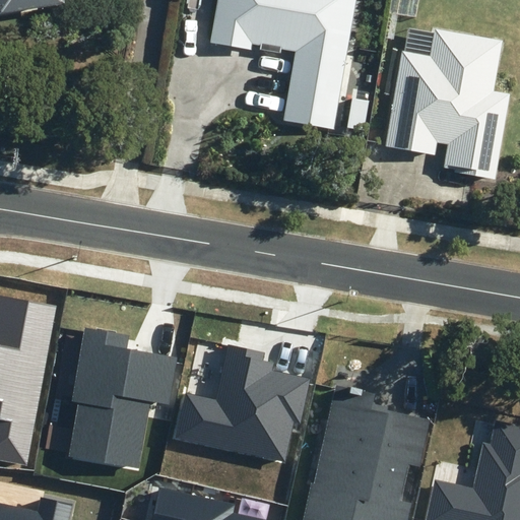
[(0,0),(0,14),(50,6),(49,0),(0,0)]
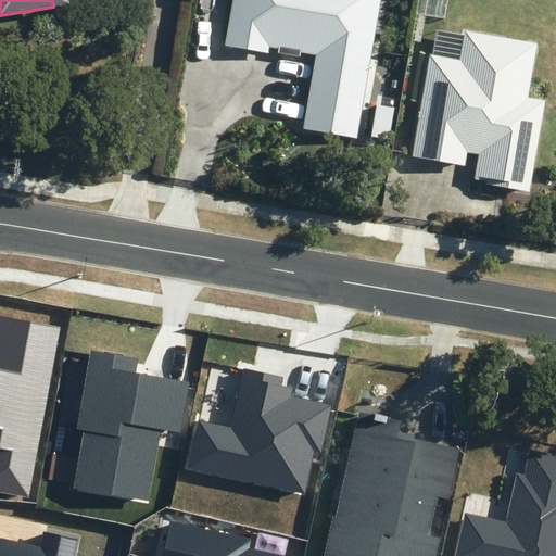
[(304,128),(358,137),(382,0),(232,0),(225,45),(267,52),(268,46),(317,54),(304,128)]
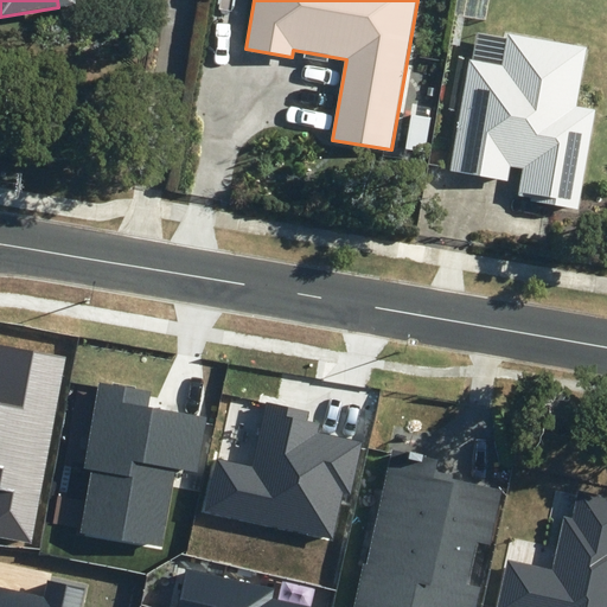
[(502,65),(471,59),(449,171),(509,181),(511,167),(523,170),(517,197),(576,208),(594,110),(575,107),(587,48),(508,33),(502,65)]
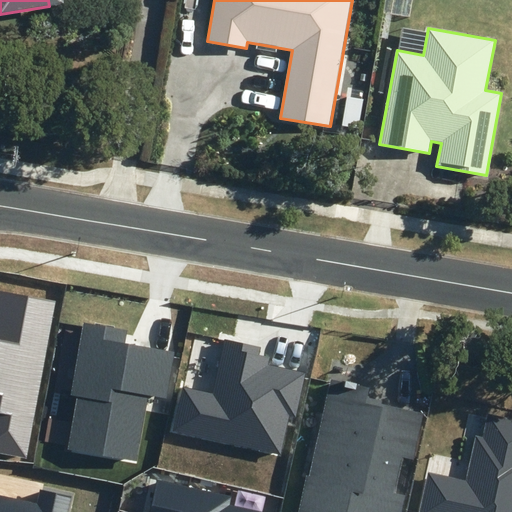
[(0,450),(25,455),(53,303),(1,294),(0,298),(0,450)]
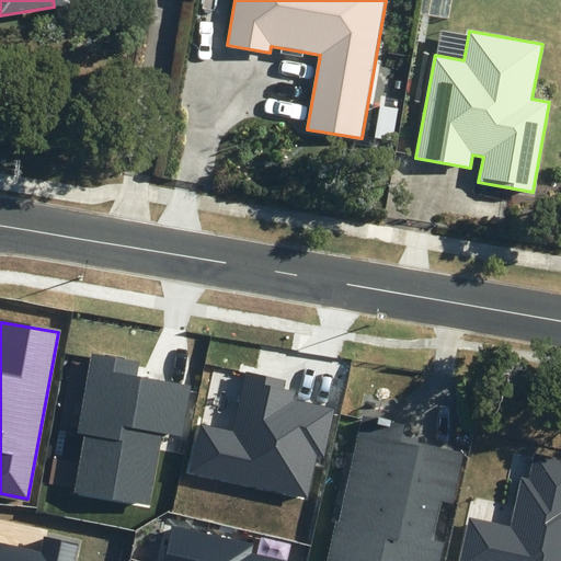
[(76,490),(150,504),(163,433),(183,436),(192,386),(138,376),(140,361),(92,352),(78,432),(87,433),(76,490)]
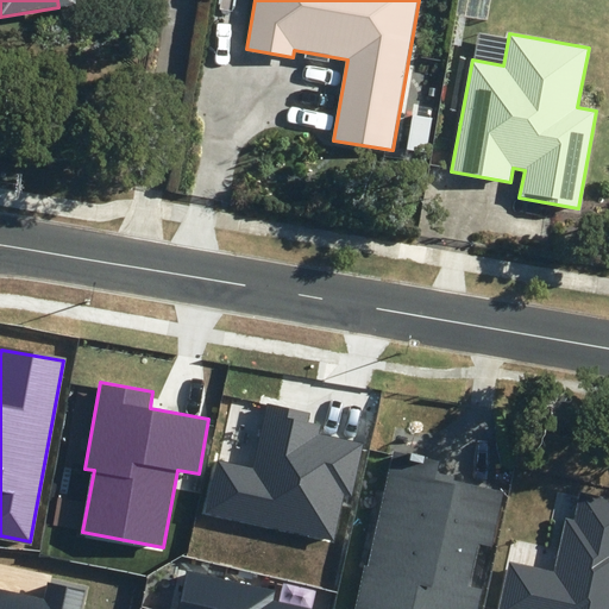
[(205,512),(334,540),(344,494),(351,496),(363,444),(319,434),(320,425),(308,422),(311,413),(267,403),(253,465),(217,457),(205,512)]
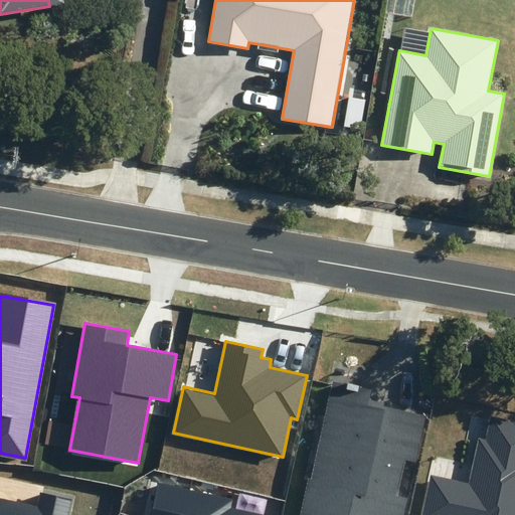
[(403,514),(407,498),(398,496),(405,462),(417,465),(428,414),(388,405),(389,403),(371,399),(374,388),(334,379),(300,514),(403,514)]
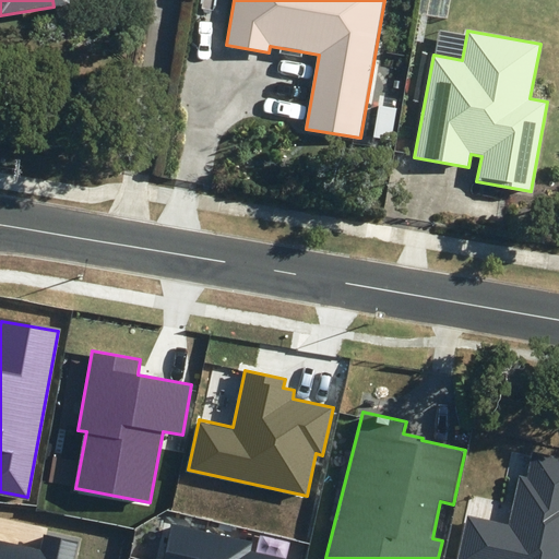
[(558,558),(558,456),(531,451),(525,476),(520,475),(509,524),(467,515),(458,558),(558,558)]
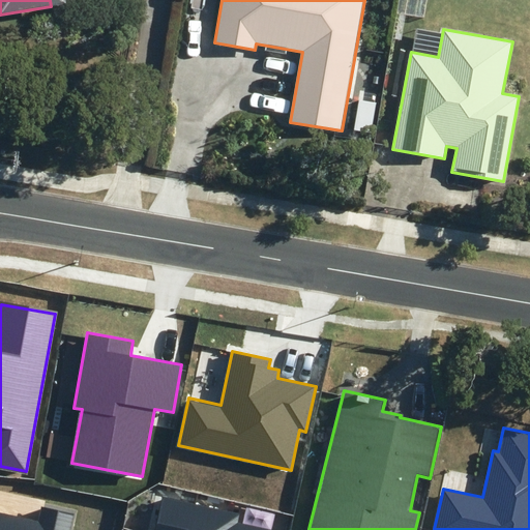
[(269,529),(237,523),(239,513),(164,497),(155,529),(269,529)]
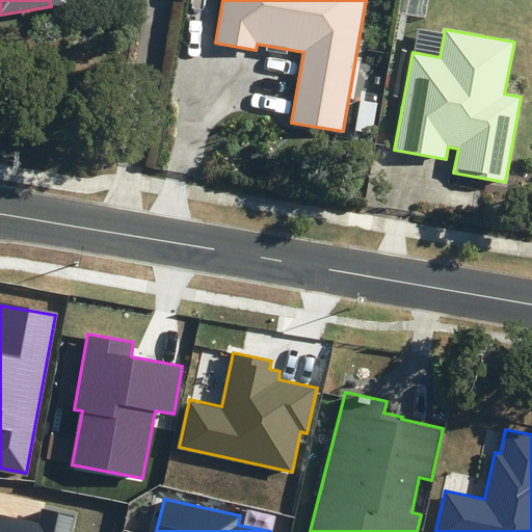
[(0,531),(69,531),(73,516),(43,509),(40,524),(0,514),(0,531)]
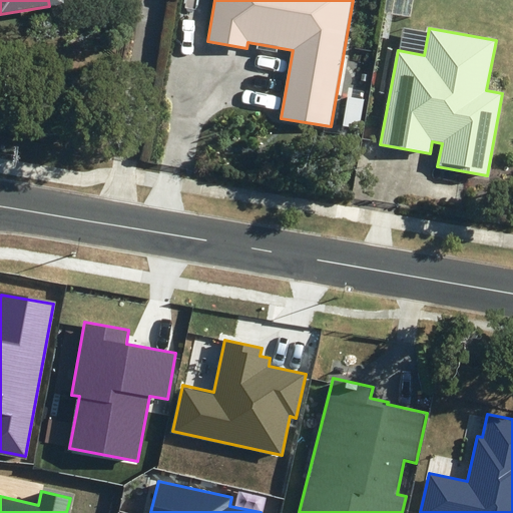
All buildings are outlined.
